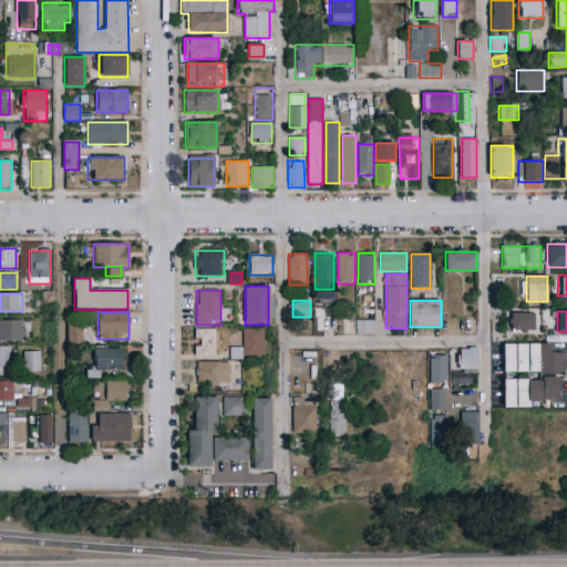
[(509,331),(509,313),(535,313),(535,331),(509,331)]
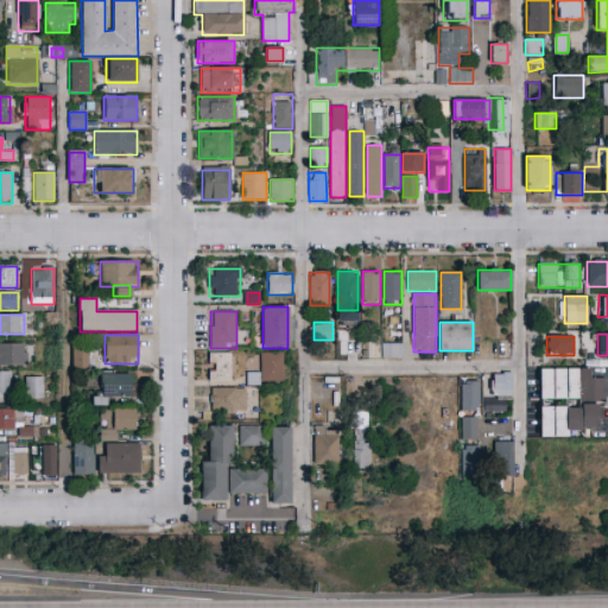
[(0,365),(0,343),(27,343),(29,365),(0,365)]
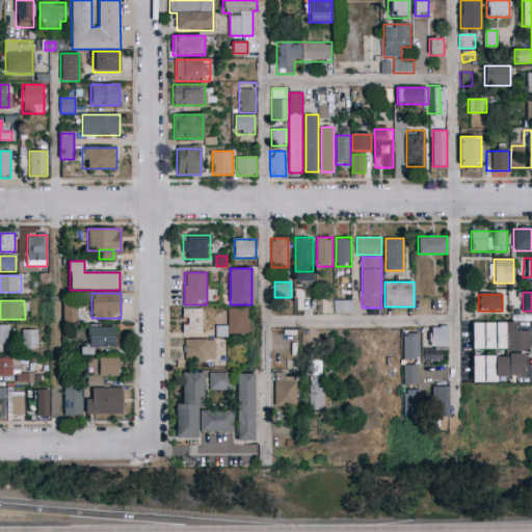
[(352,300),(352,313),(335,313),(335,300),(352,300)]
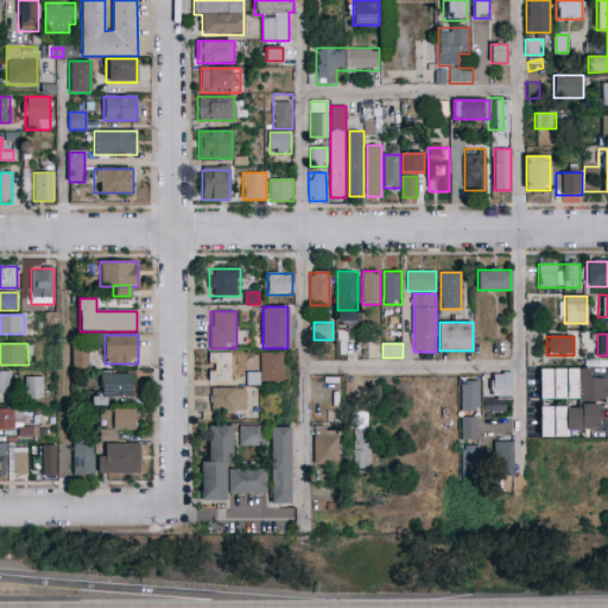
[(209,381),(209,353),(230,353),(230,381),(209,381)]
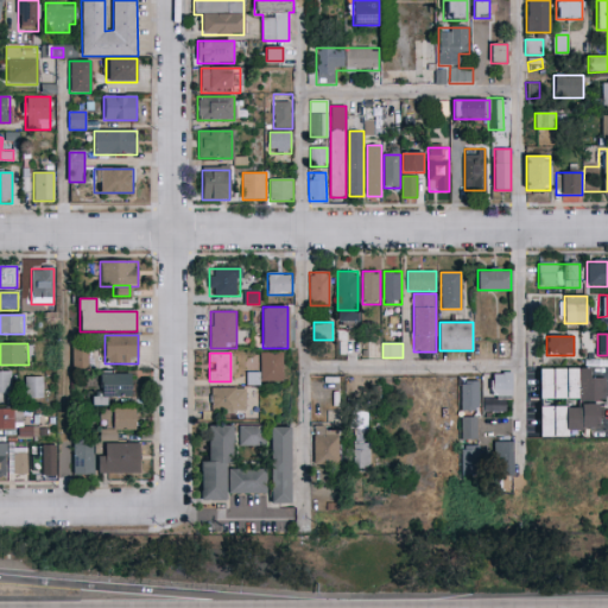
[(282,354),(282,384),(246,384),(246,373),(260,373),(260,354),(282,354)]
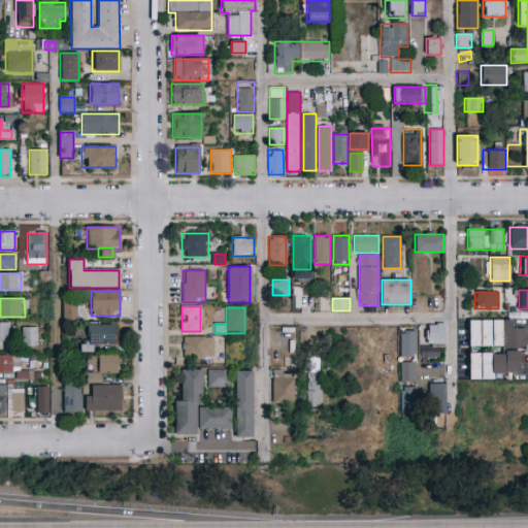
[(513,320),(513,329),(525,329),(525,348),(469,348),(469,320),(513,320)]
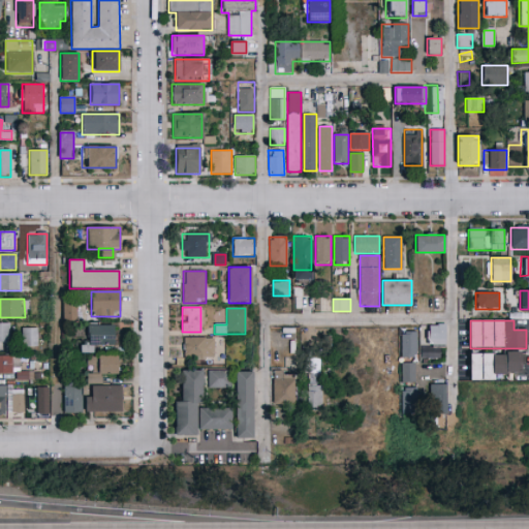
[(0,323),(9,323),(9,342),(0,342),(0,323)]
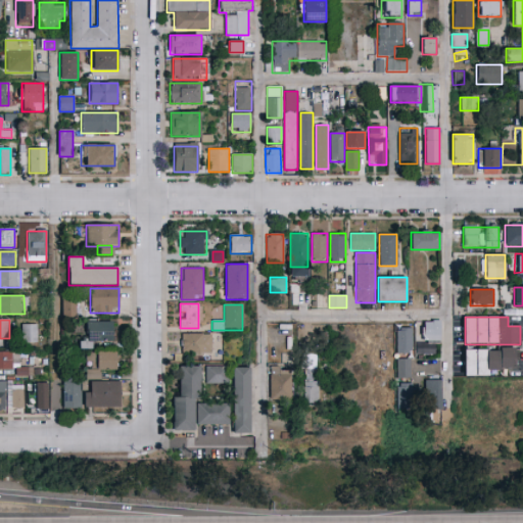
[(441,343),(435,343),(435,354),(416,354),(416,342),(423,342),(423,321),(441,321),(441,343)]
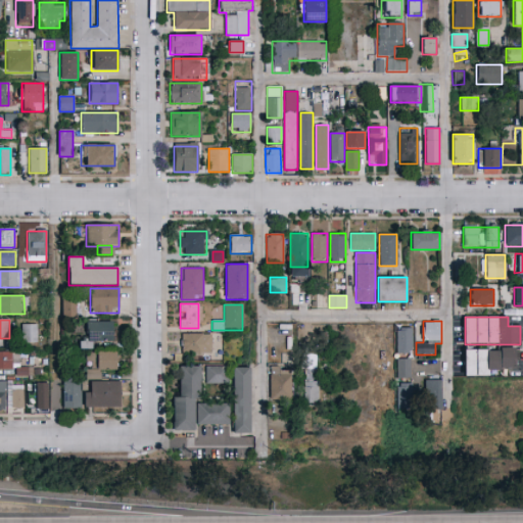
[(92,348),(85,348),(85,322),(113,322),(113,342),(92,342),(92,348)]
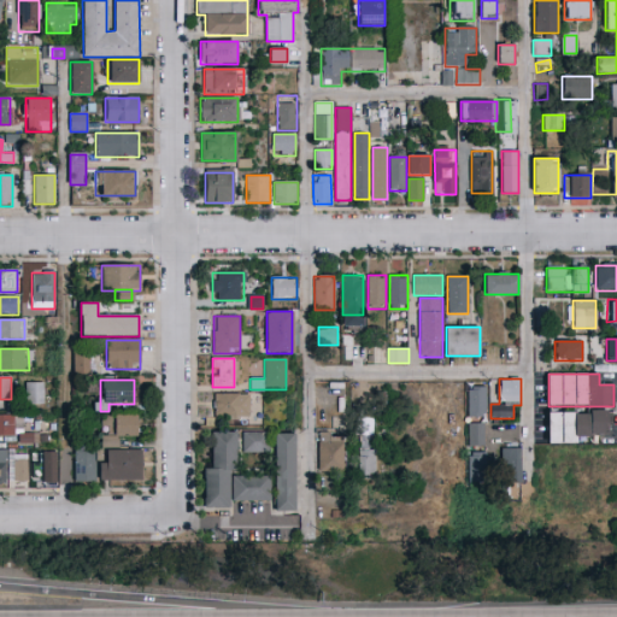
[(43,405),(25,405),(25,382),(43,382),(43,405)]
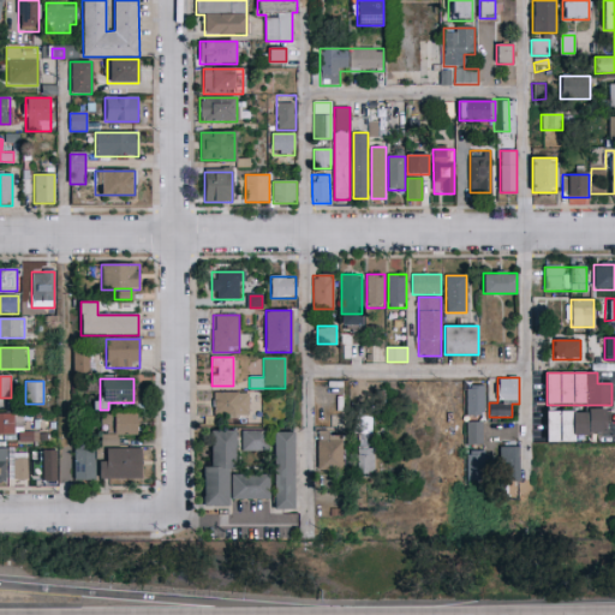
[(484,387),(484,416),(465,416),(465,387),(484,387)]
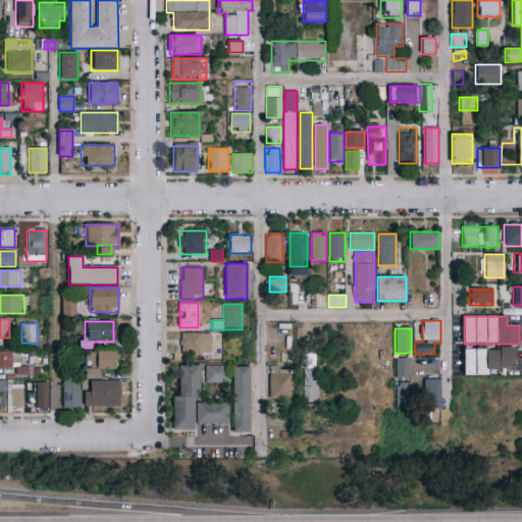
[(203,333),(203,352),(180,352),(180,333),(203,333)]
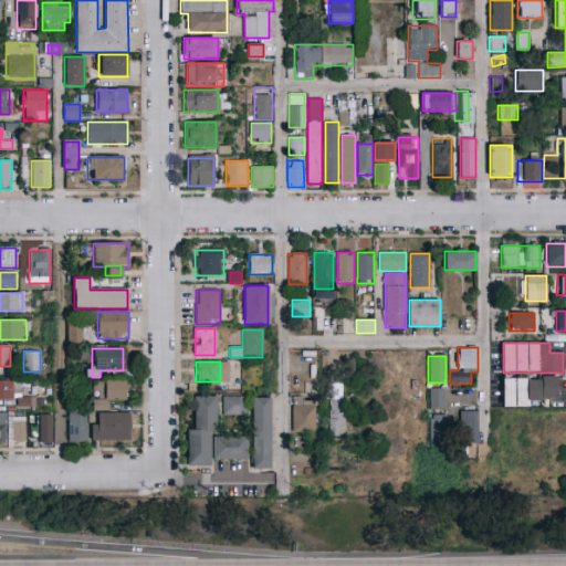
[(562,398),(531,398),(531,407),(503,407),(503,378),(562,378),(562,398)]
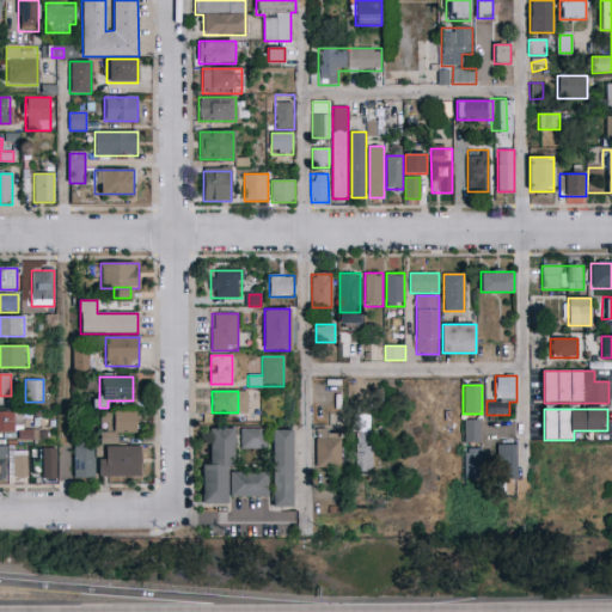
[(19,440),(19,432),(0,432),(0,412),(23,412),(23,430),(34,430),(34,440),(19,440)]
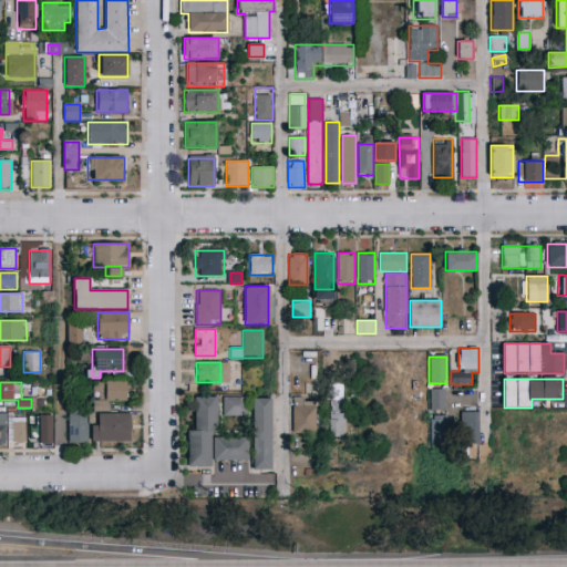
[(126,382),(126,401),(109,401),(109,410),(93,410),(93,382),(126,382)]
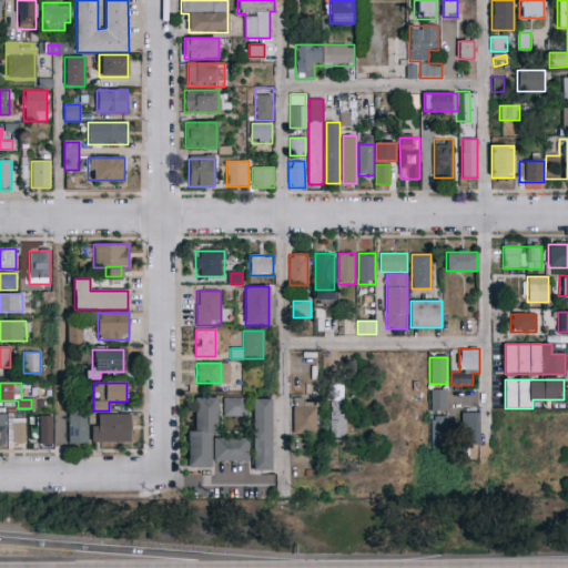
[(430,412),(430,389),(446,389),(446,412),(430,412)]
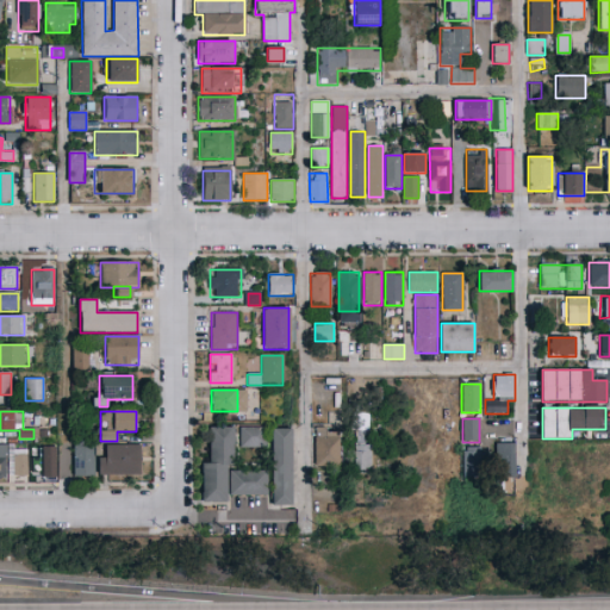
[(266,471),(266,496),(228,496),(228,503),(201,503),(201,462),(210,462),(210,428),(232,428),(232,471),(266,471)]
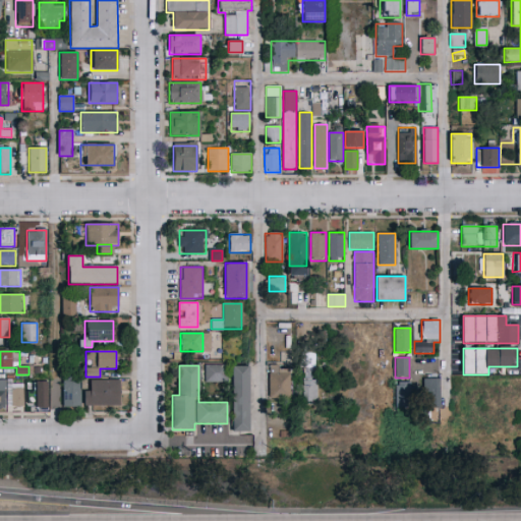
[(206,365),(224,365),(224,382),(206,382),(206,365)]
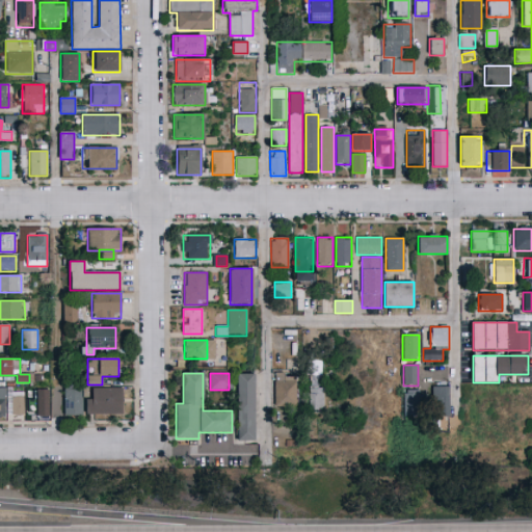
[(296,406),(274,406),(274,373),(296,373),(296,406)]
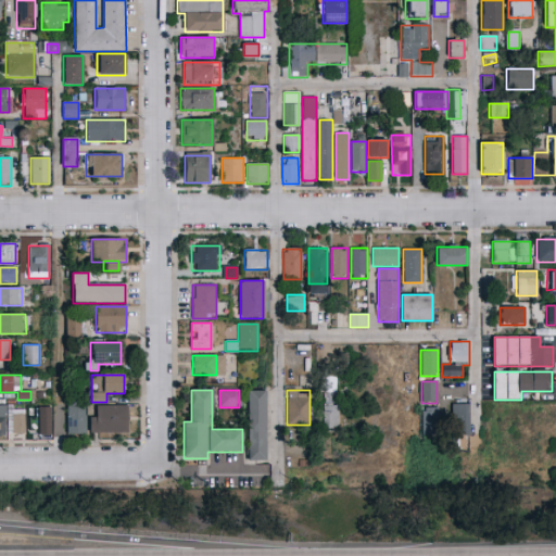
[(248,460),(248,391),(265,391),(265,460),(248,460)]
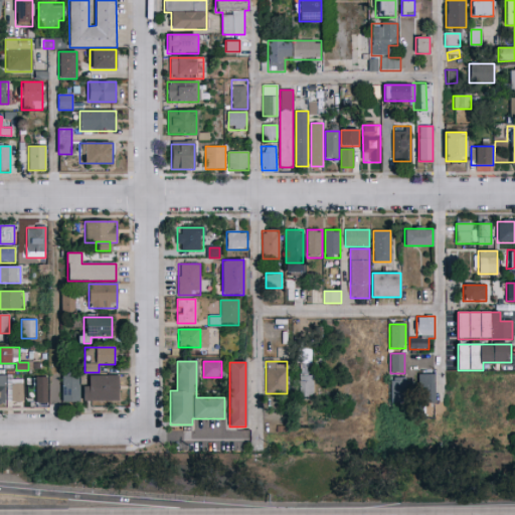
[(435,374),(435,402),(418,402),(418,374),(435,374)]
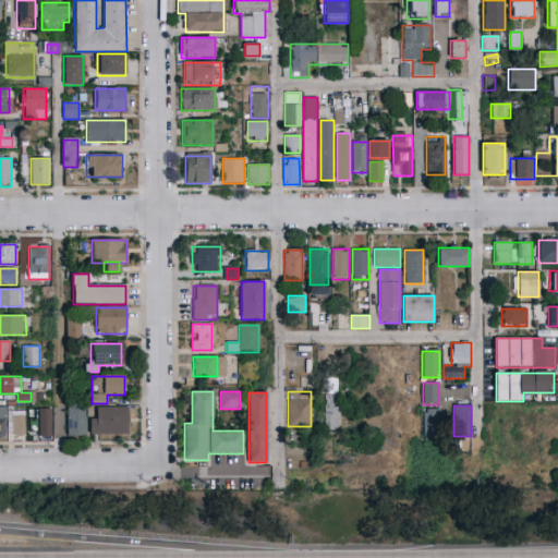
[(67,436),(67,407),(85,407),(85,436),(67,436)]
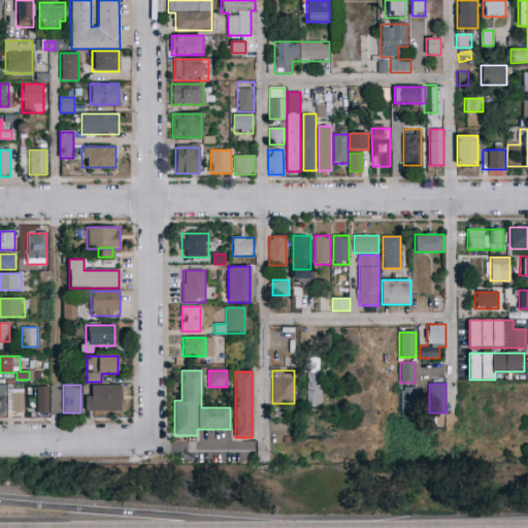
[(122,410),(87,410),(87,386),(122,386),(122,410)]
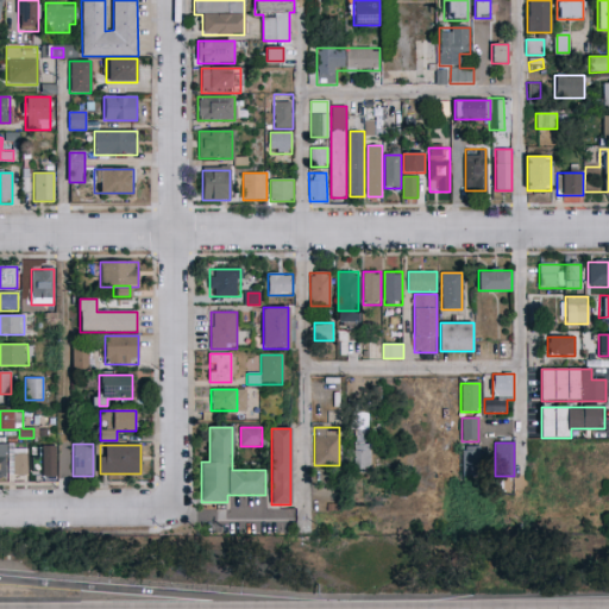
[(370,445),(370,469),(352,469),(352,445),(370,445)]
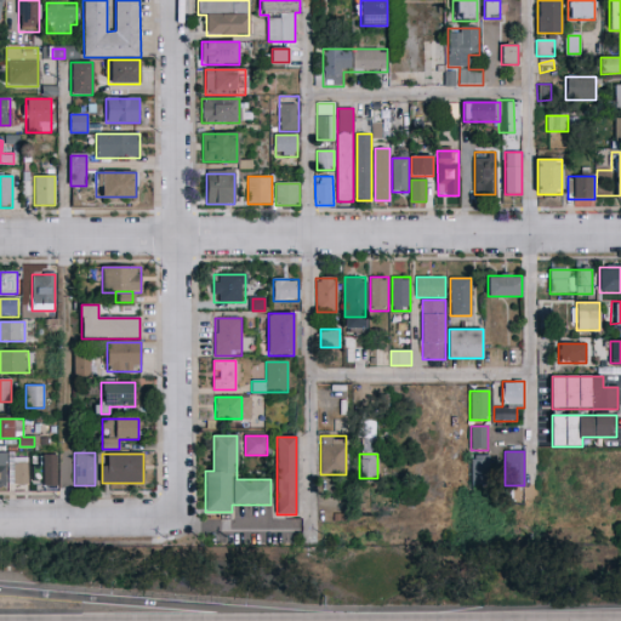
[(34,485),(34,467),(41,467),(41,455),(58,455),(58,485),(34,485)]
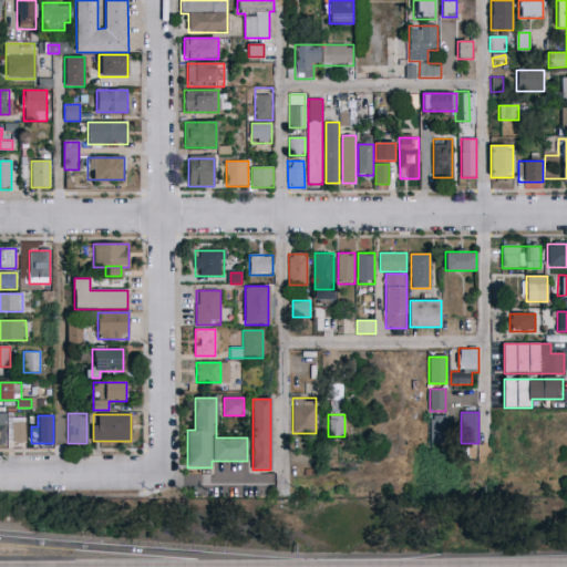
[(430,443),(430,415),(445,415),(445,443),(430,443)]
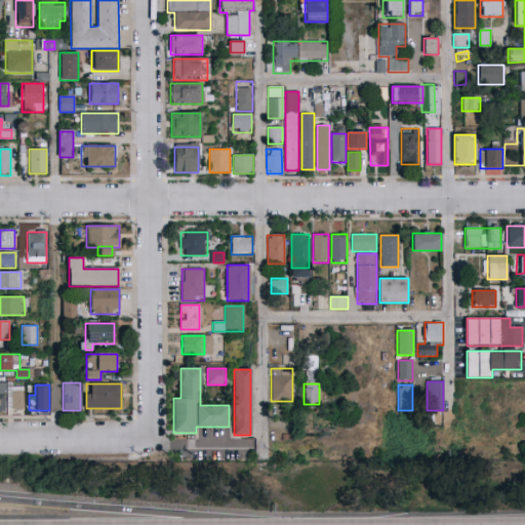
[(24,410),(10,410),(10,387),(24,387),(24,410)]
